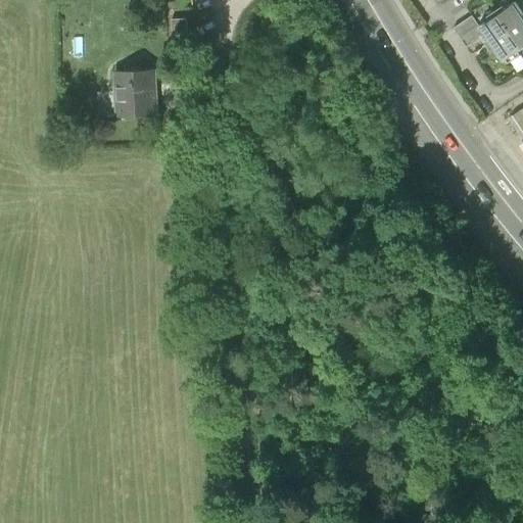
[(522,12),(515,0),(497,12),(520,46),(522,43),(522,12)]
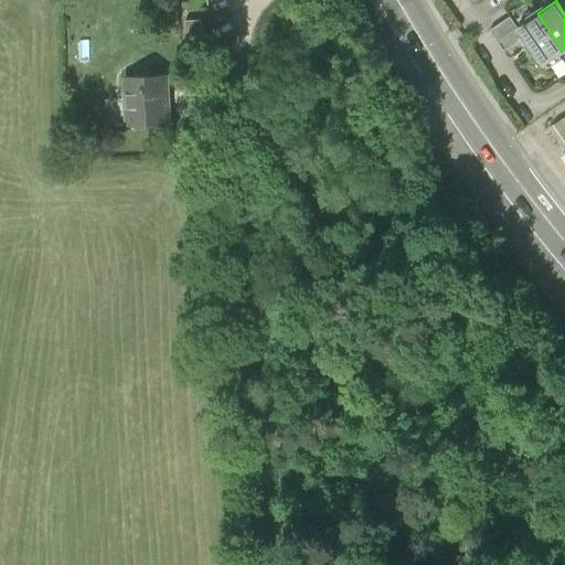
[(518,27),(508,12),(489,24),(502,45),(522,33),(518,27)]
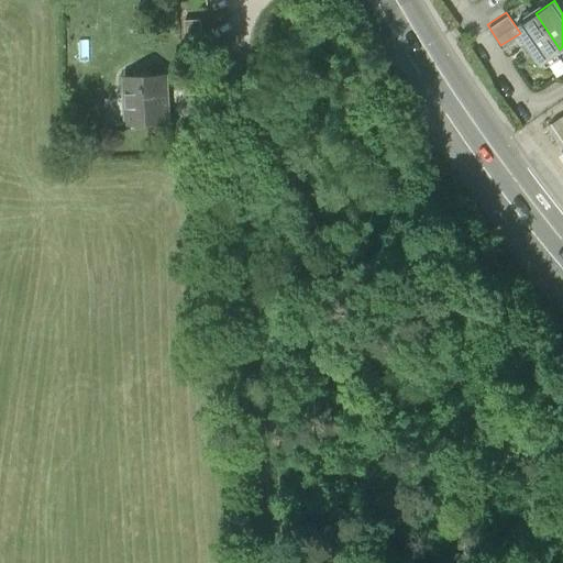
[(536,13),(516,26),(520,33),(541,63),(560,50),(536,13)]
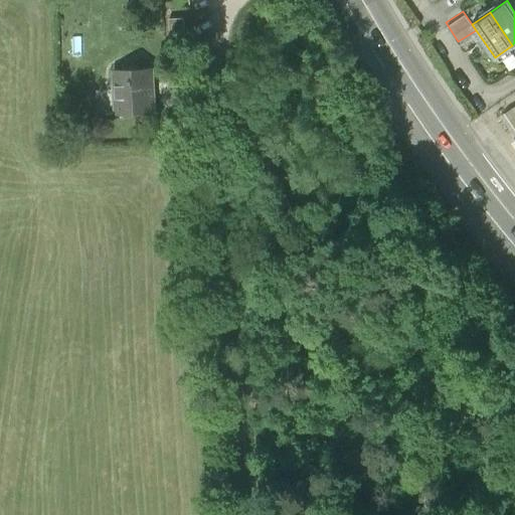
[(183,43),(183,18),(169,18),(169,44),(183,43)]
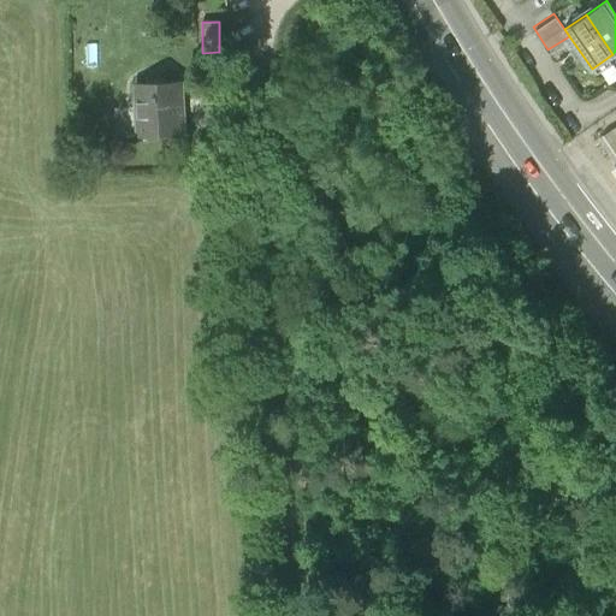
[(135,84),(137,140),(188,137),(185,82),(135,84)]
